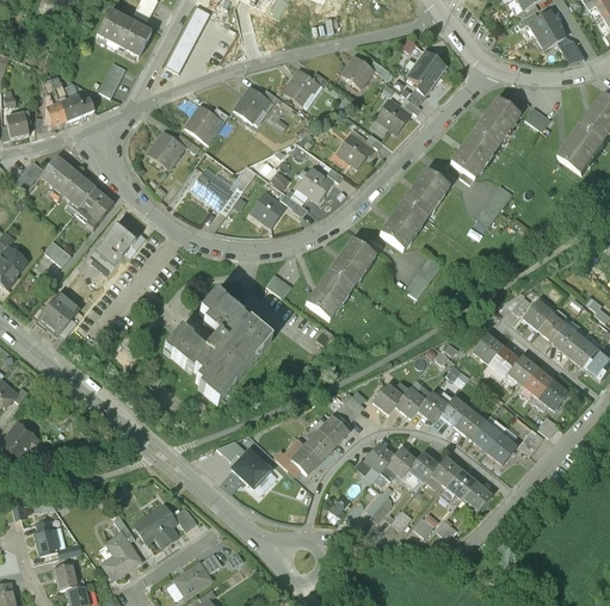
[(158,0),(141,0),(135,11),(148,18),(158,0)]
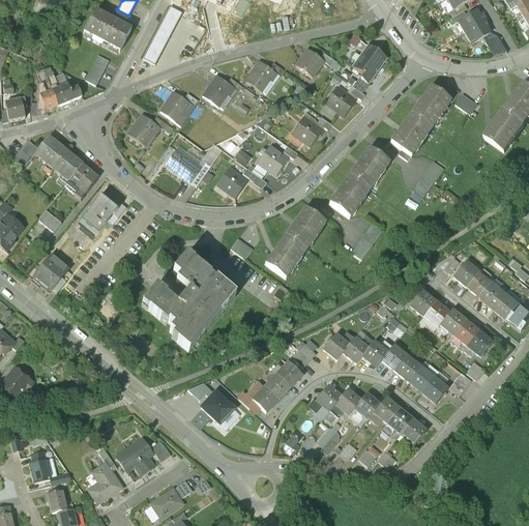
[(449,0),(453,8),(465,2),(468,0),(449,0)]
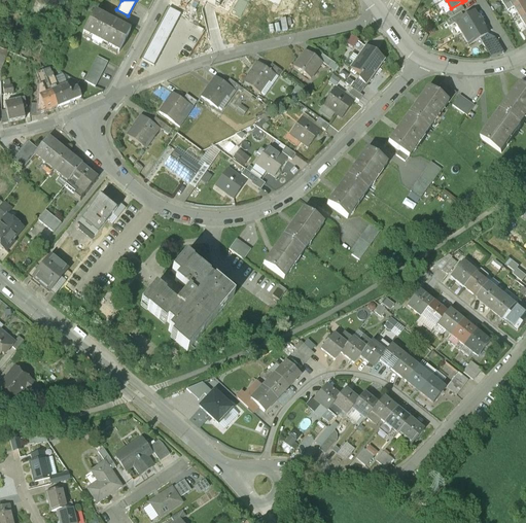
[(521,0),(515,4),(521,15),(525,12),(525,0),(521,0)]
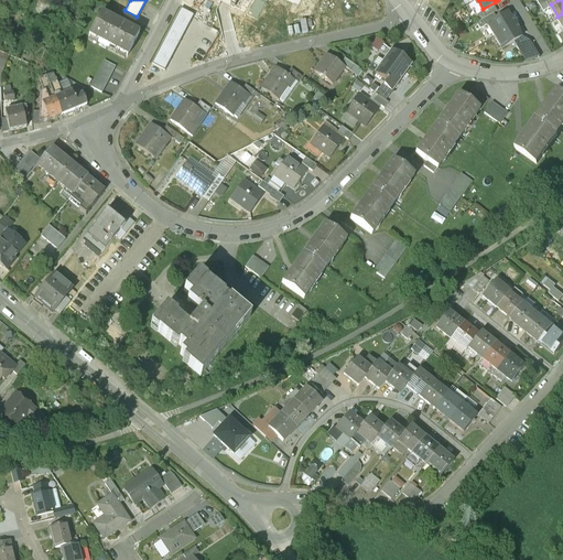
[(498,8),(495,2),(483,9),(477,12),(480,18),(494,10),(498,8)]
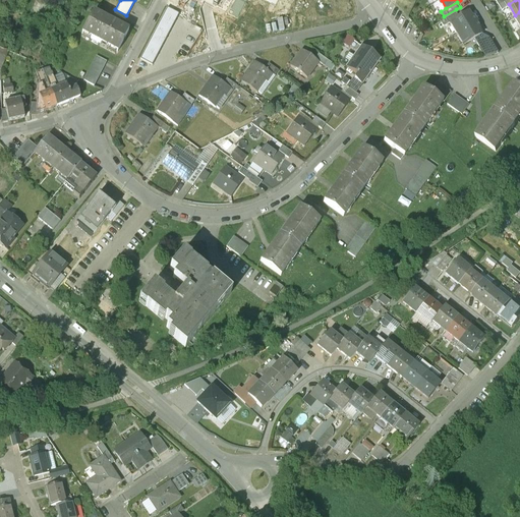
[(141,56),(153,61),(178,11),(168,6),(141,56)]
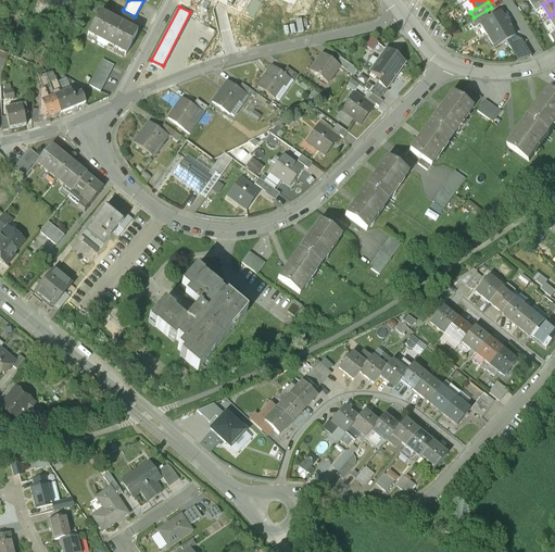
[(137,29),(101,9),(88,32),(125,52),(137,29)]
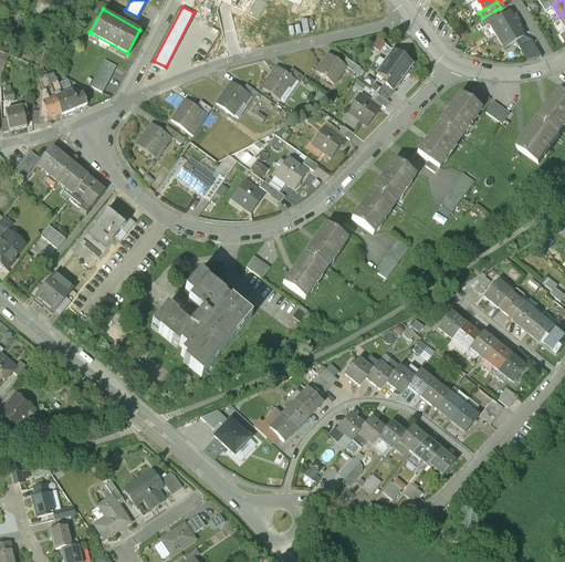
[(500,16),(489,22),(497,34),(519,20),(515,16),(512,13),(510,9),(500,16)]
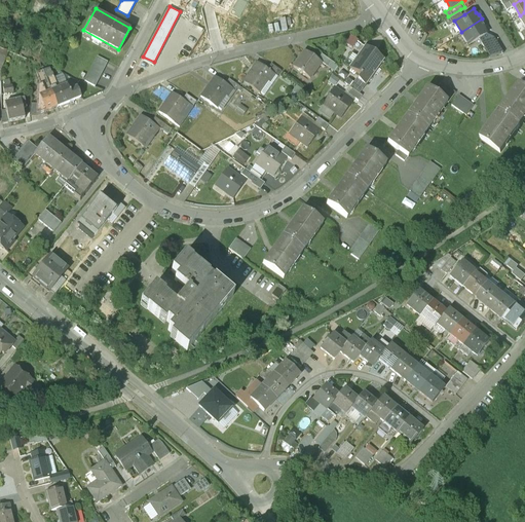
[(464,14),(460,9),(448,16),(445,19),(448,24),(454,21),(464,14)]
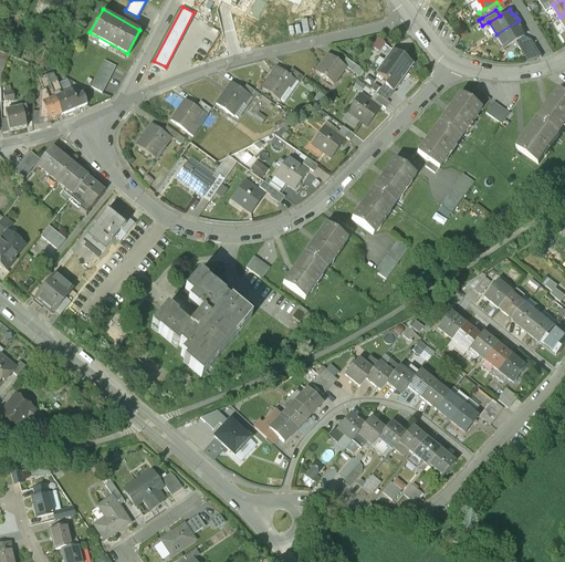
[(519,20),(497,34),(503,45),(524,33),(522,29),(522,25),(519,20)]
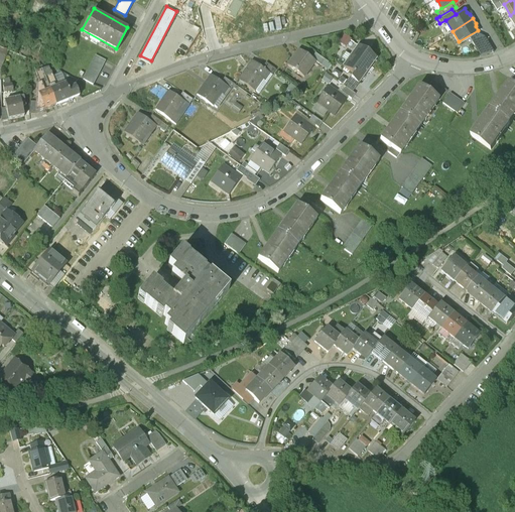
[(9,47),(0,43),(0,90),(1,90),(2,66),(9,47)]
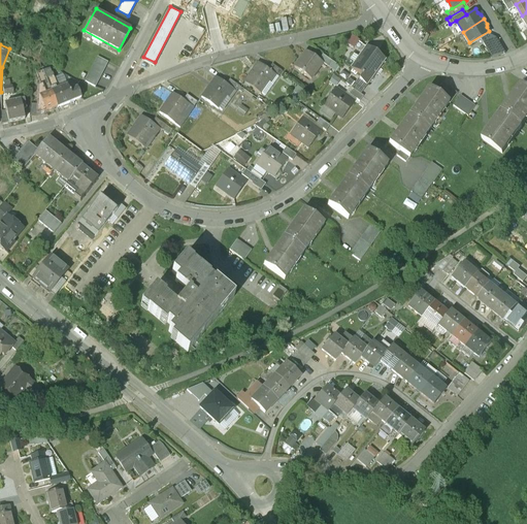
[(364,47),(351,66),(362,73),(359,77),(367,83),(386,57),(377,51),(375,55),(364,47)]
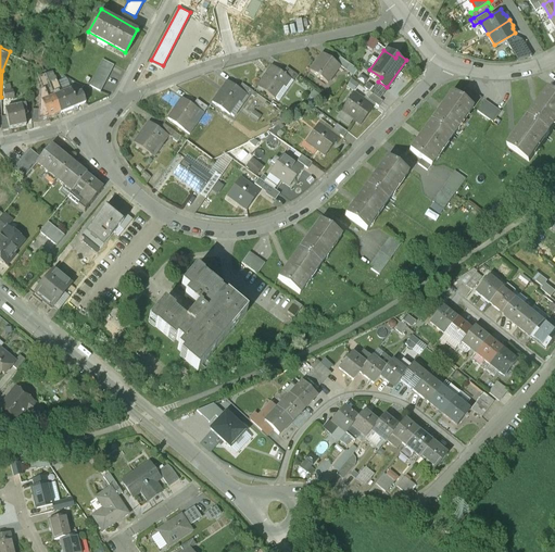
[(323,51),(318,57),(319,58),(312,67),(311,66),(310,67),(328,80),(329,79),(327,78),(335,69),(337,70),(341,64),(341,63),(337,60),(323,51)]
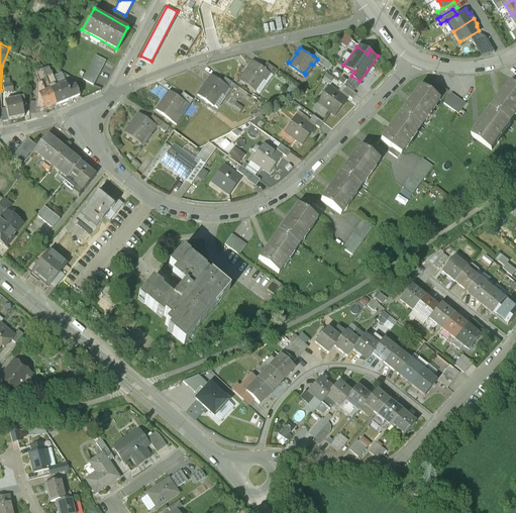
[(316,50),(313,56),(317,59),(317,60),(328,68),(332,62),(316,50)]
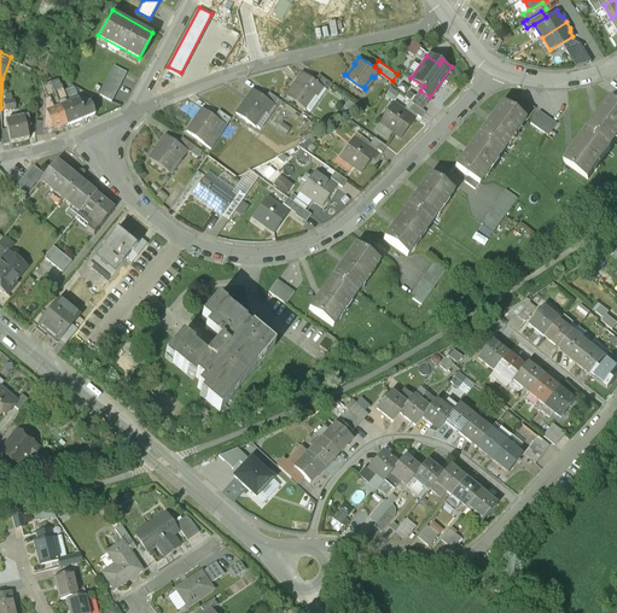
[(127,68),(114,62),(100,92),(112,98),(127,68)]
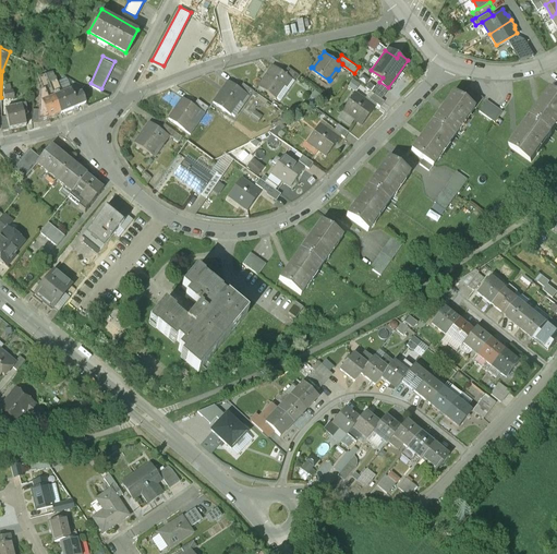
[(274,63),(258,83),(276,96),(277,95),(274,93),(282,82),(286,84),(292,76),(285,71),(274,63)]
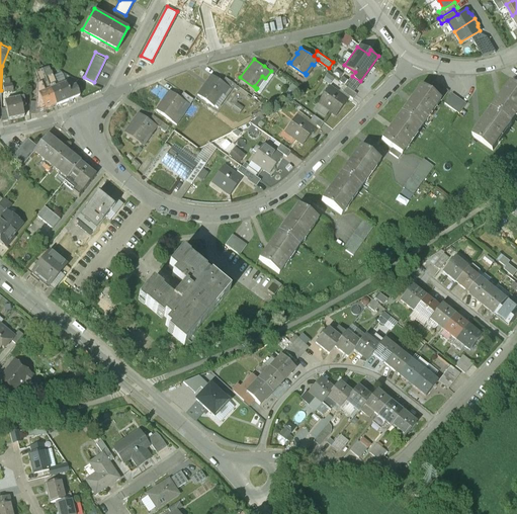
[(268,61),(264,66),(271,71),(273,73),(277,67),(268,61)]
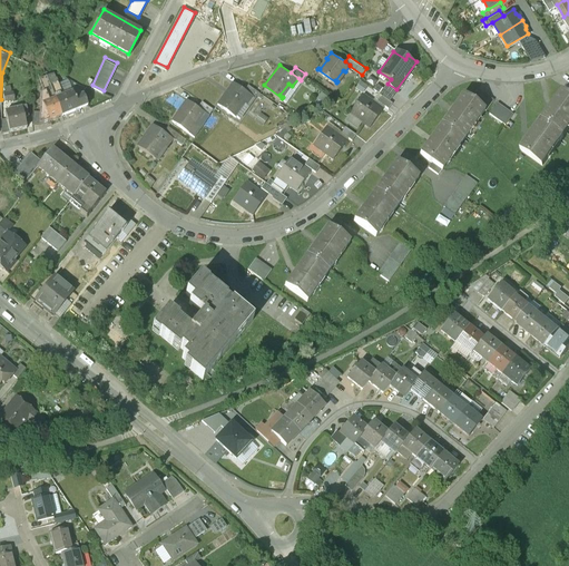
[(74,89),(64,93),(57,76),(56,76),(54,71),(47,74),(62,113),(89,103),(85,91),(76,95),(74,89)]
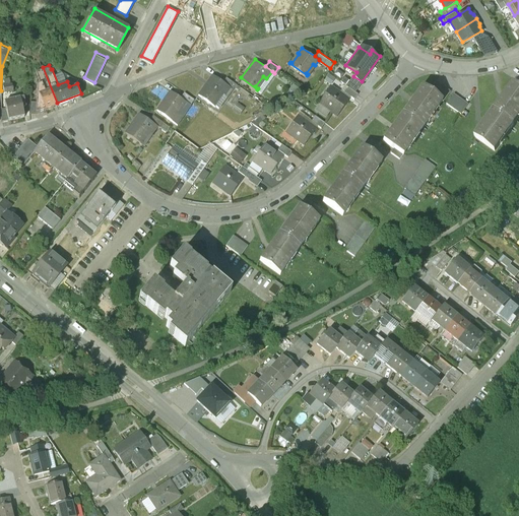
[(57,103),(43,67),(37,69),(40,78),(38,80),(38,99),(37,110),(57,103)]
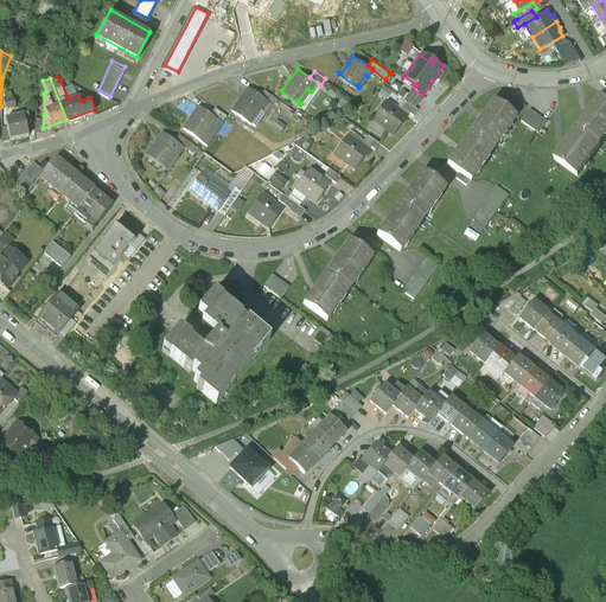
[(386,83),(382,91),(390,96),(394,88),(386,83)]
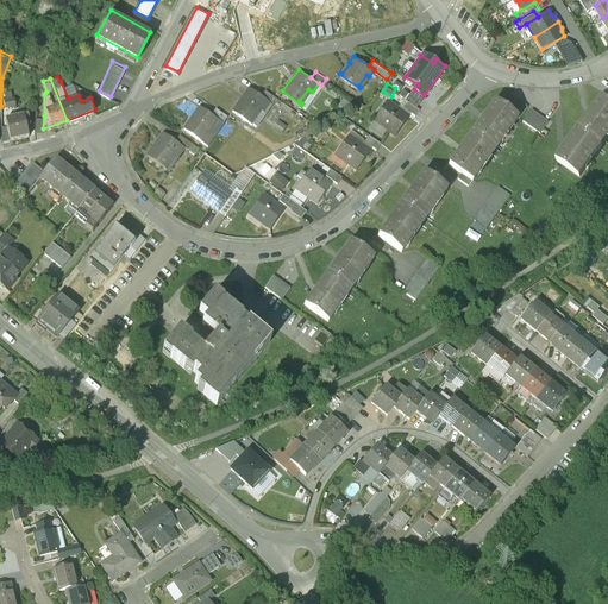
[(249,87),(234,108),(250,120),(259,107),(263,111),(269,101),(261,95),(249,87)]
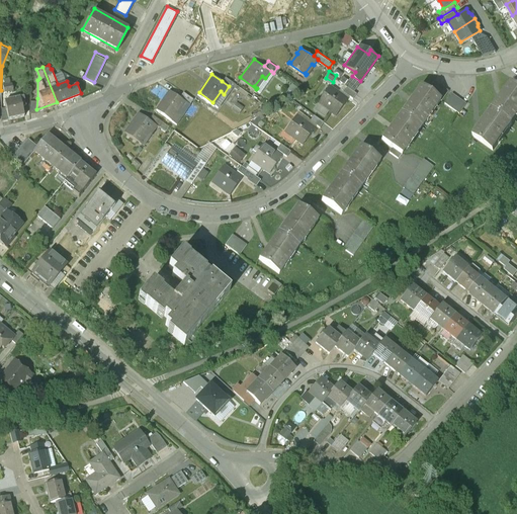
[(226,75),(222,81),(229,86),(232,88),(236,82),(226,75)]
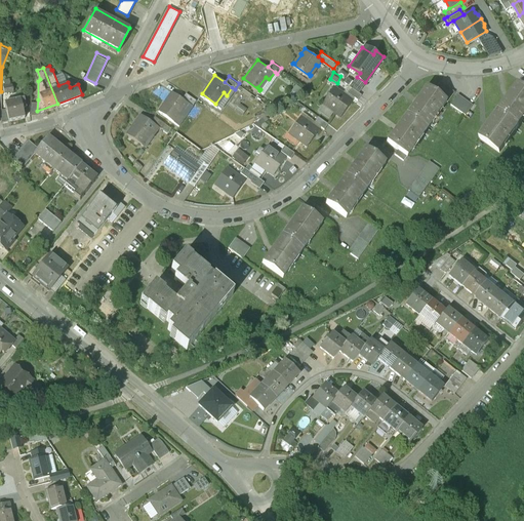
[(357,77),(356,76),(350,84),(352,85),(359,91),(365,82),(357,77)]
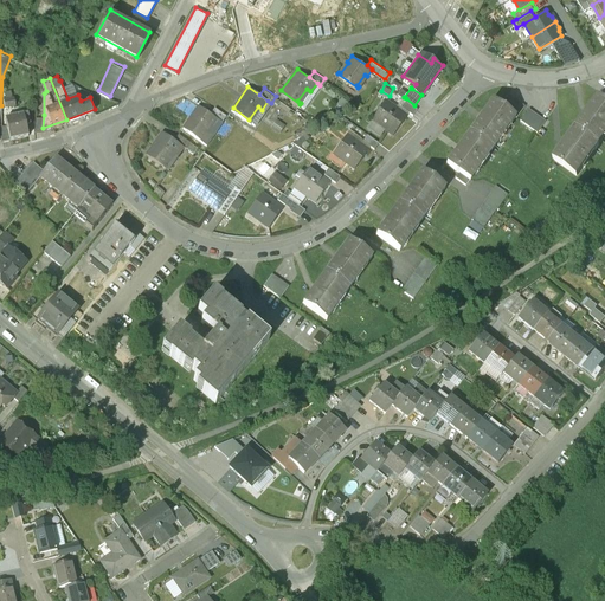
[(525,103),(508,91),(500,103),(515,114),(516,115),(525,103)]
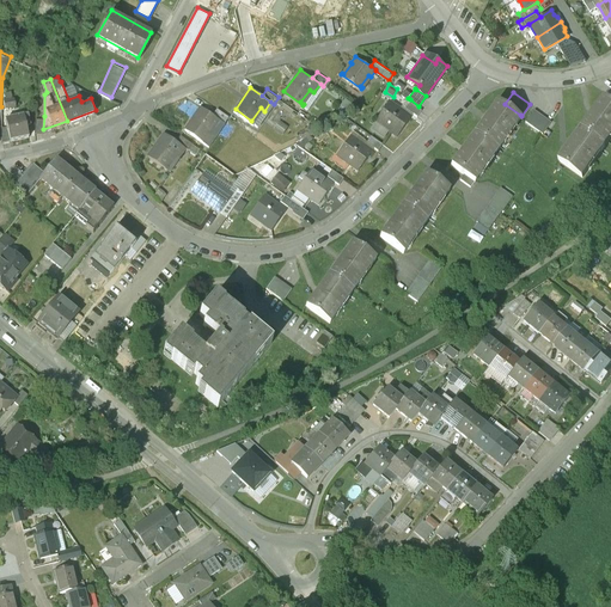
[(610,97),(605,93),(582,124),(605,141),(610,134),(610,97)]
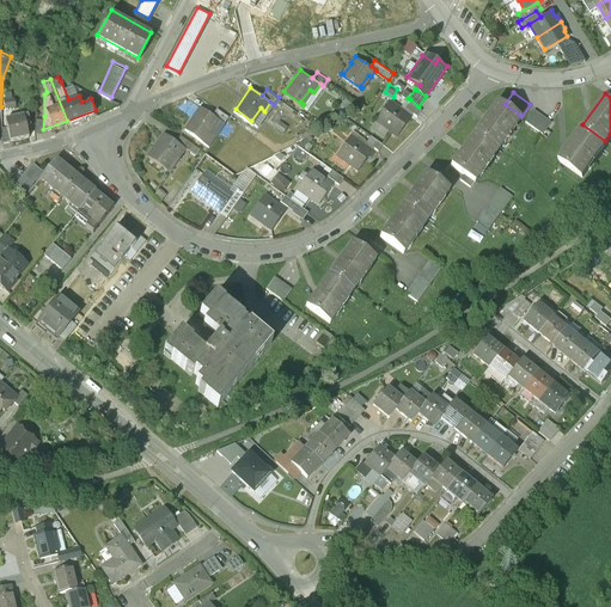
[(341,104),(352,112),(360,108),(346,97),(341,104)]
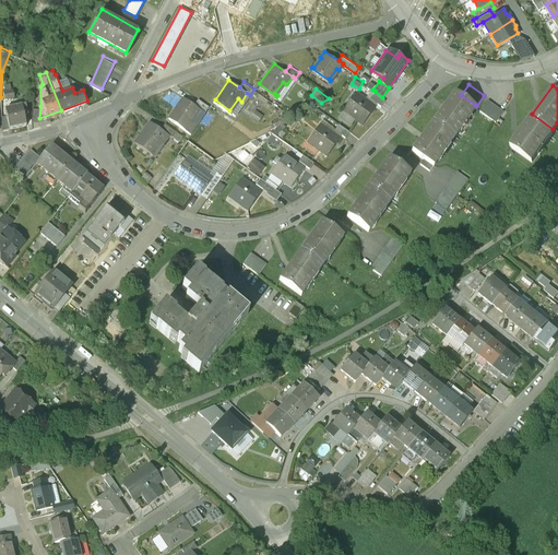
[(461,95),(454,90),(432,119),(454,134),(475,105),(461,95)]
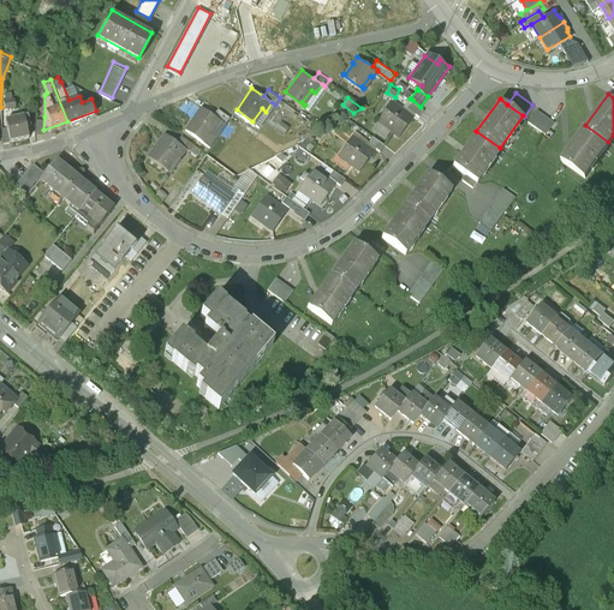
[(412,100),(407,107),(419,115),(423,108),(421,107),(412,100)]
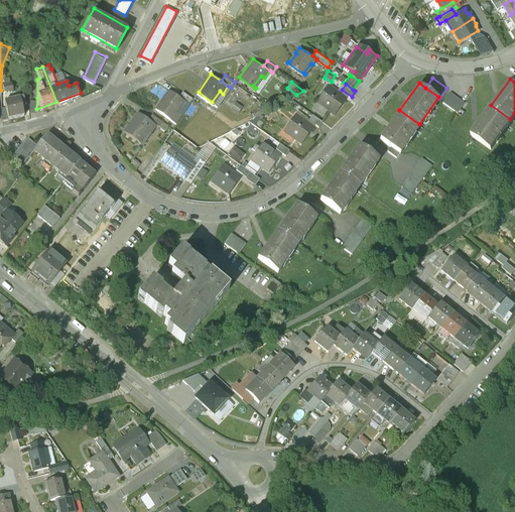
[(342,94),(329,85),(317,99),(329,107),(328,108),(335,112),(346,96),(342,93),(342,94)]
